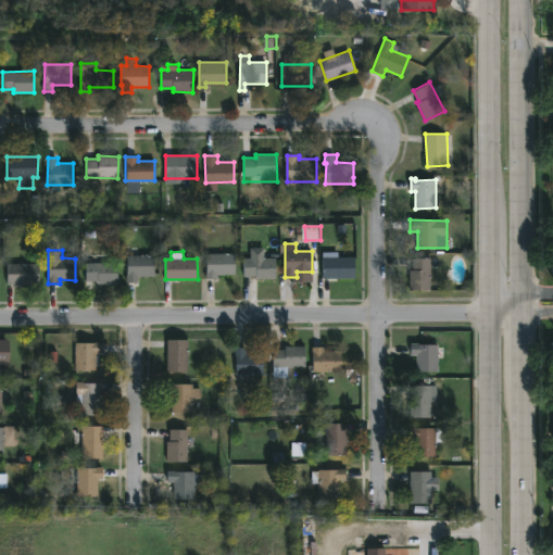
[(339,252),(339,256),(355,256),(355,279),(324,278),(324,252),(339,252)]
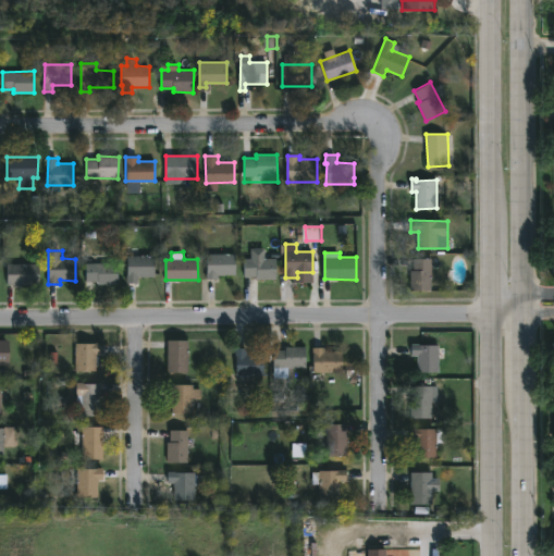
[(218,279),(208,279),(208,254),(235,254),(236,274),(218,274),(218,279)]
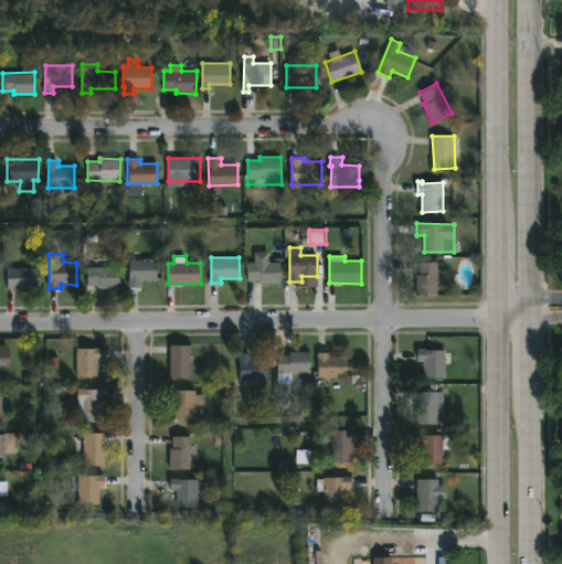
[(140,287),(129,287),(129,259),(157,259),(157,280),(140,280),(140,287)]
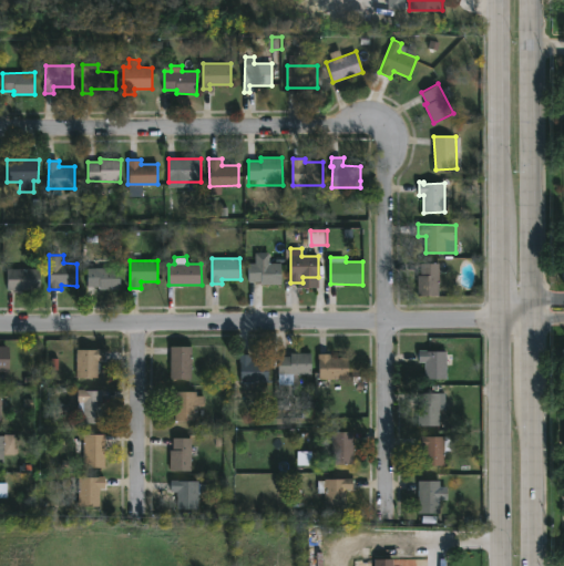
[(282,263),(282,285),(266,285),(258,284),(258,281),(248,281),(248,263),(282,263)]
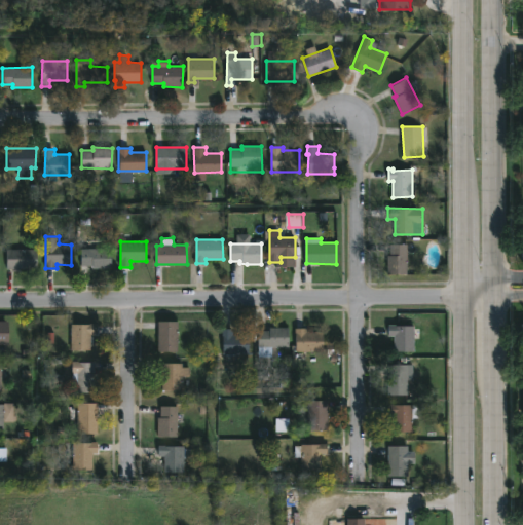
[(408,274),(388,274),(387,255),(390,255),(390,245),(407,245),(408,274)]
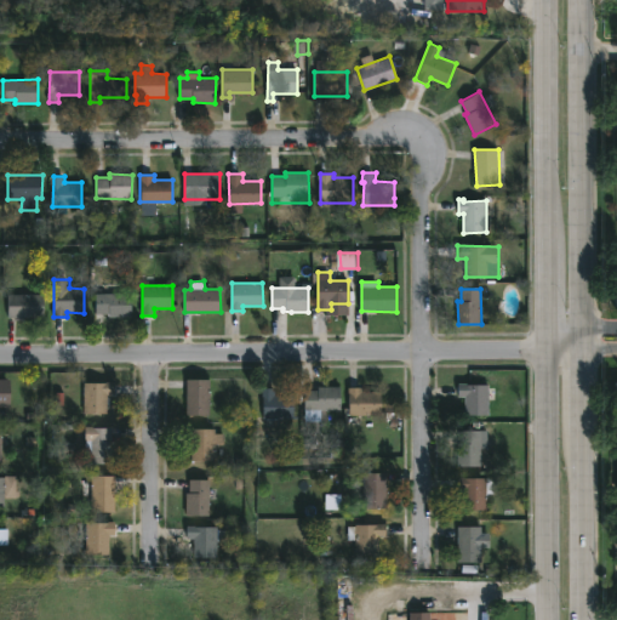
[(44,318),(7,318),(7,294),(44,294),(44,318)]
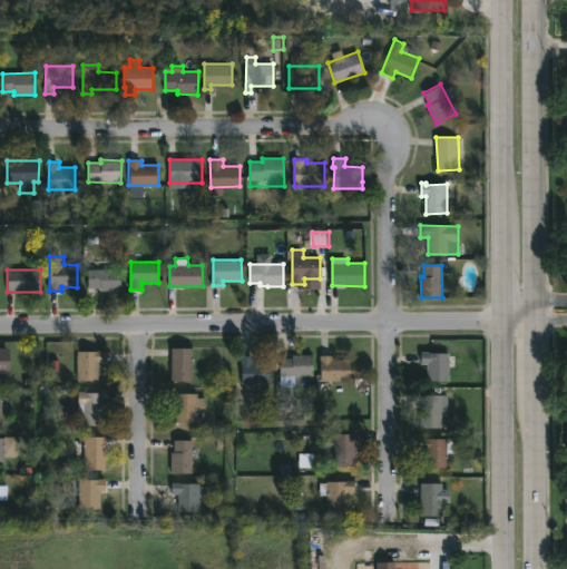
[(120,292),(88,292),(88,270),(120,270),(120,292)]
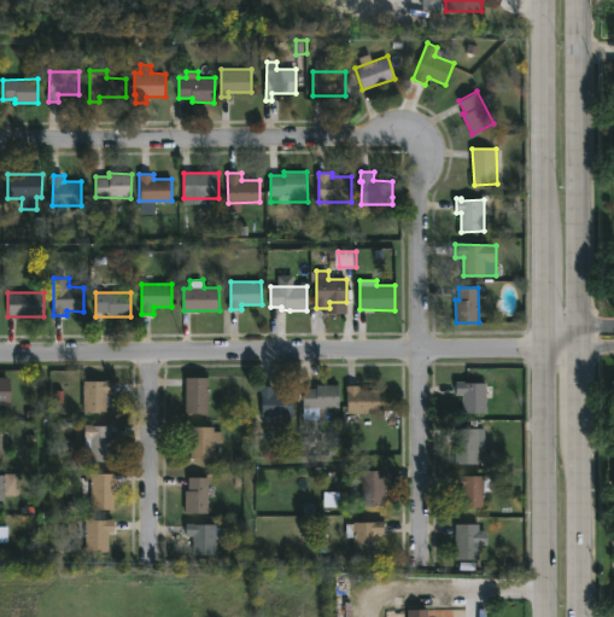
[(0,377),(10,377),(10,405),(0,405),(0,377)]
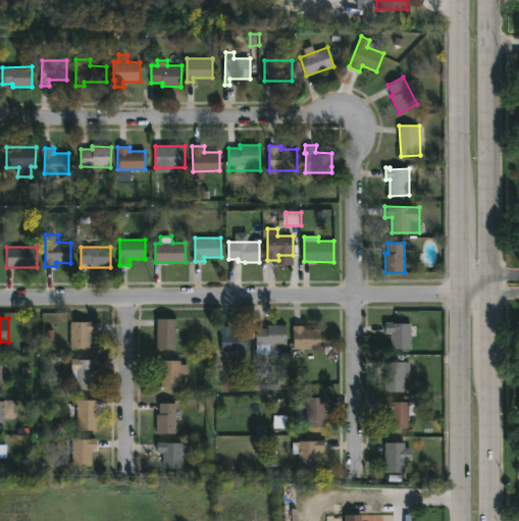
[(176,349),(157,349),(157,319),(176,318),(176,349)]
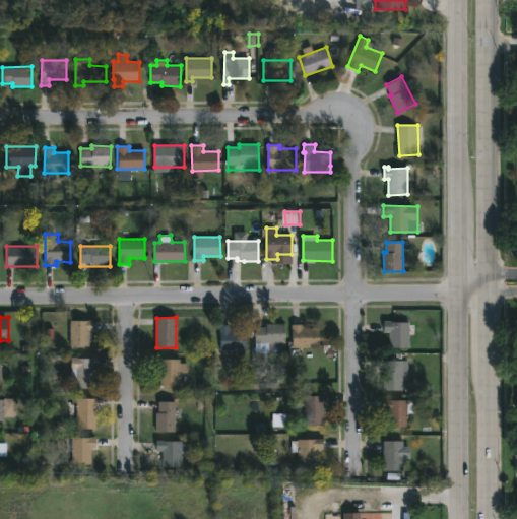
[(90,345),(70,345),(70,321),(95,320),(95,331),(90,331),(90,345)]
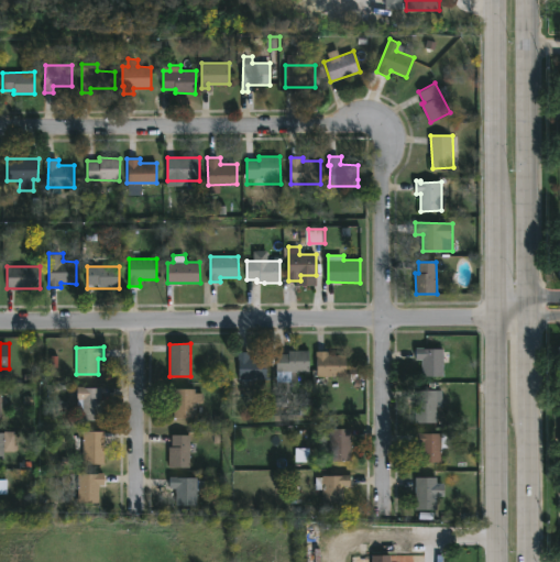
[(445,348),(445,375),(423,375),(423,359),(417,359),(417,348),(445,348)]
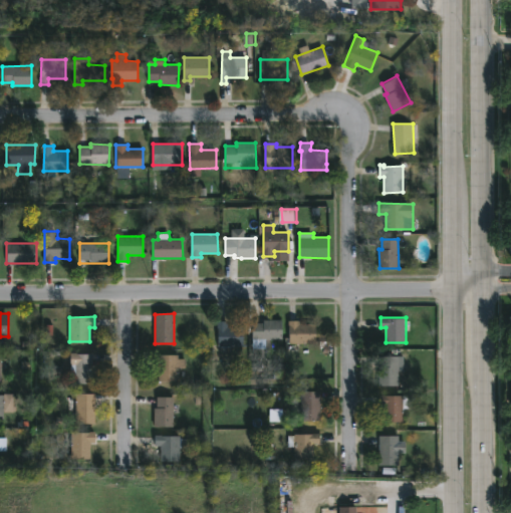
[(271,339),(271,343),(260,343),(260,339),(252,339),(252,322),(264,322),(264,319),(282,319),(282,339),(271,339)]
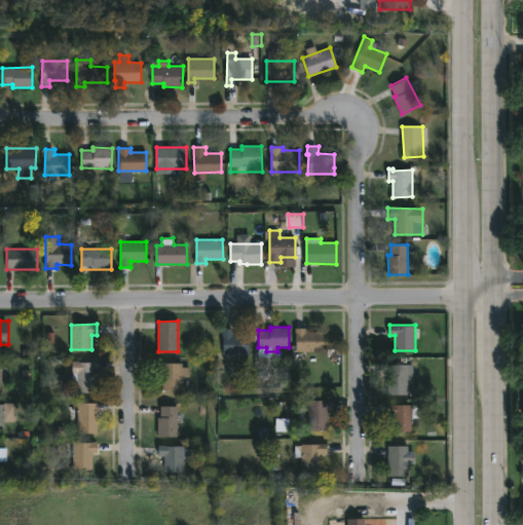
[(306,328),(306,332),(323,332),(323,351),(296,352),(295,328),(306,328)]
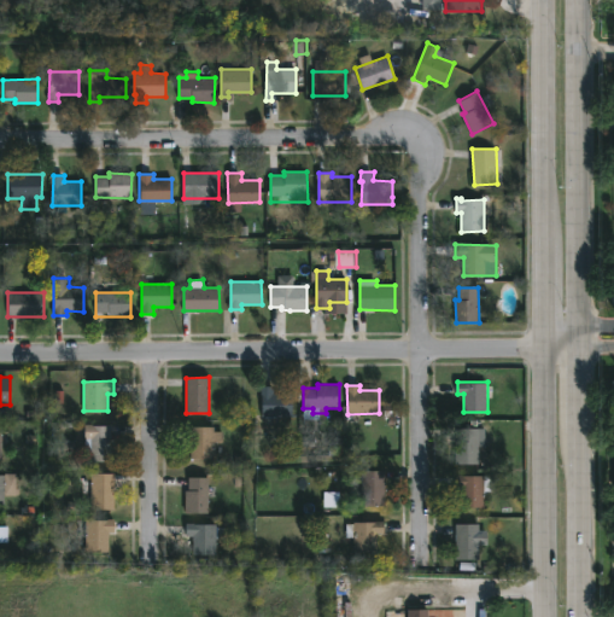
[(294,394),(294,411),(292,411),(292,417),(278,417),(278,424),(265,424),(267,417),(261,417),(261,386),(275,386),(274,393),(294,394)]
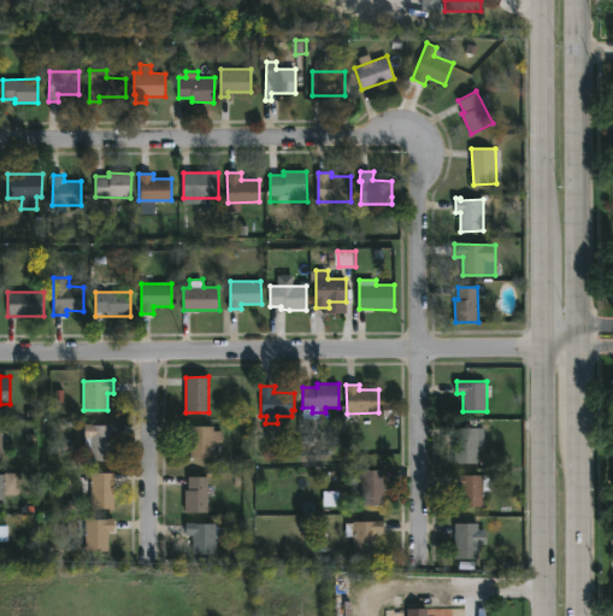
[(113,461),(92,461),(90,426),(112,424),(113,461)]
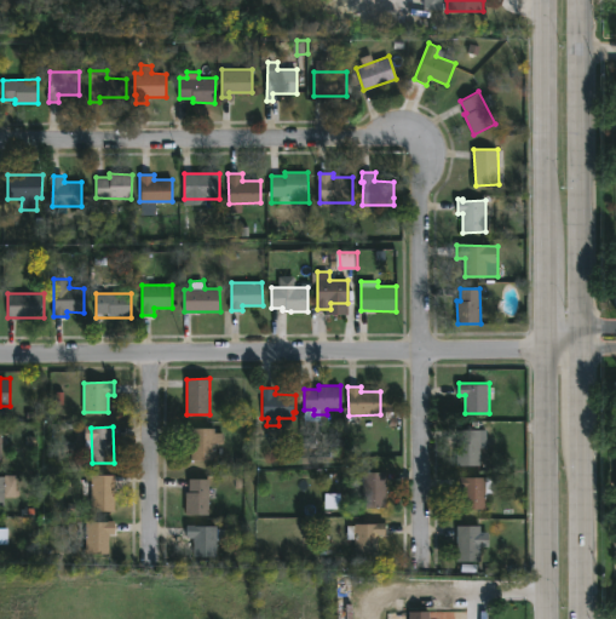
[(216,428),(216,460),(191,460),(191,440),(188,440),(188,428),(216,428)]
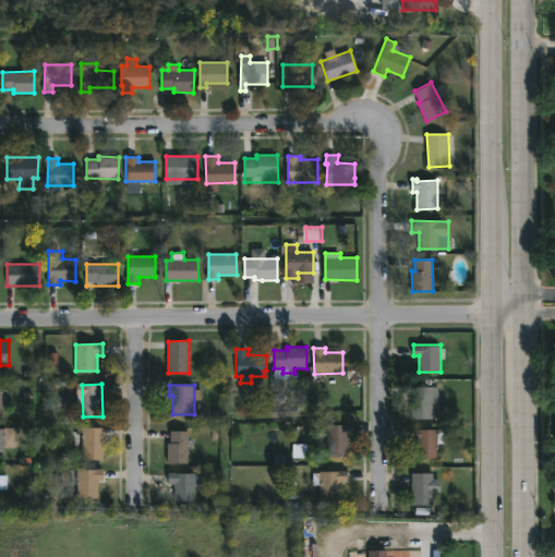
[(433,421),(412,421),(412,399),(415,399),(415,387),(434,387),(433,421)]
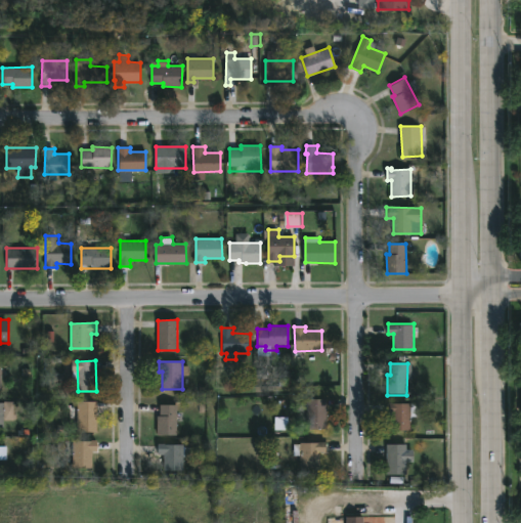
[(328,429),(307,429),(307,399),(328,399),(328,429)]
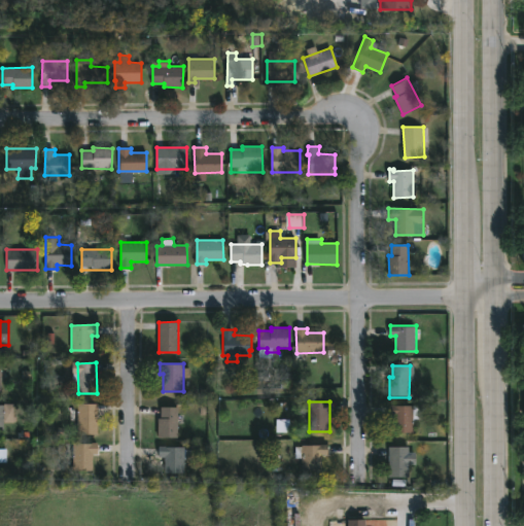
[(16,423),(16,405),(0,404),(0,427),(7,427),(7,422),(16,423)]
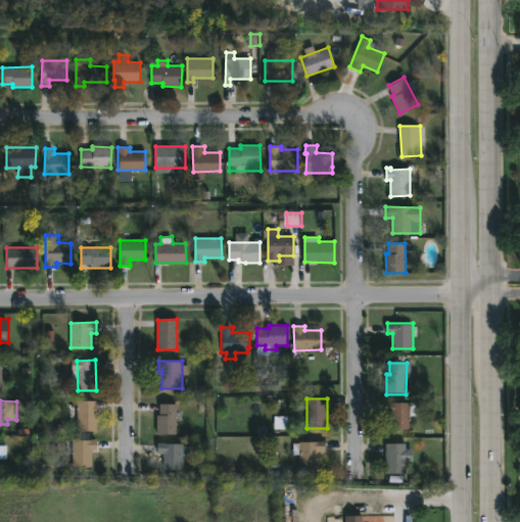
[(98,430),(78,430),(78,400),(98,400),(98,430)]
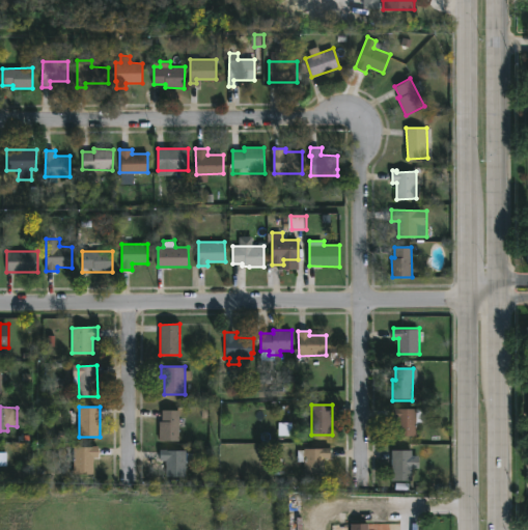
[(423,409),(423,421),(417,421),(417,436),(396,436),(396,420),(392,420),(392,409),(423,409)]
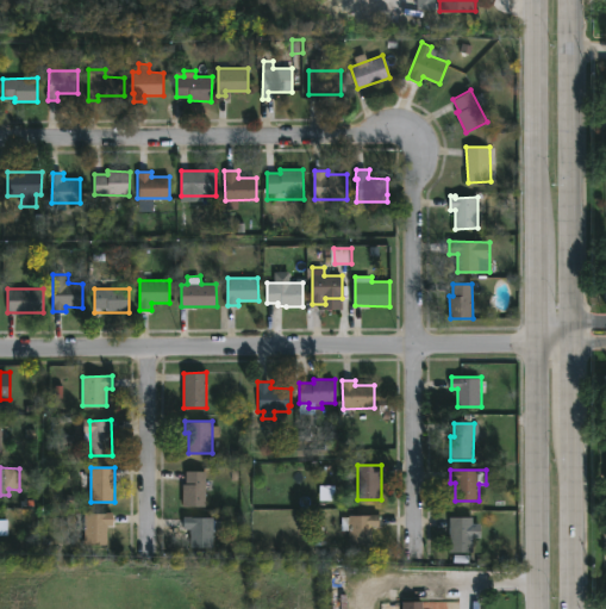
[(206,471),(205,508),(182,507),(182,484),(187,484),(187,471),(206,471)]
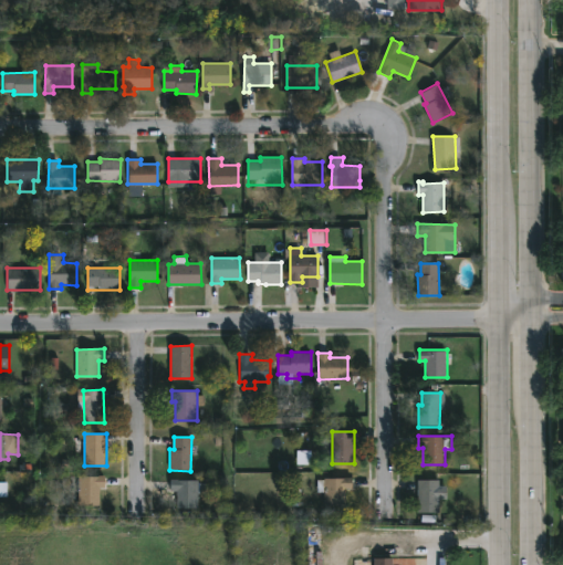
[(314,463),(314,451),(300,451),(300,463),(314,463)]
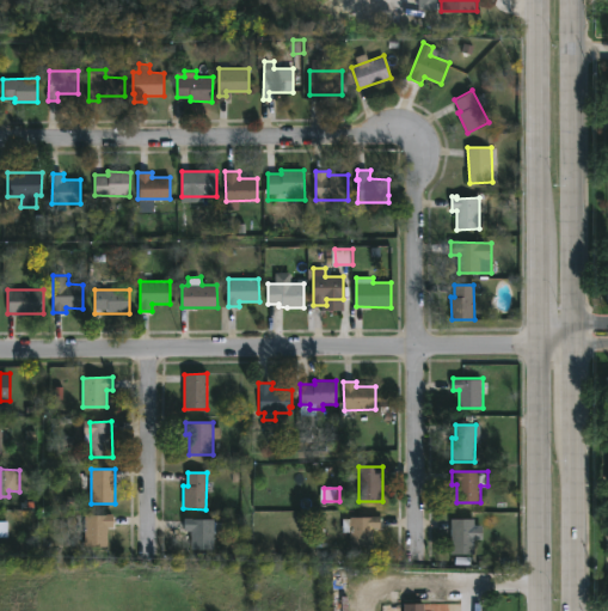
[(109,548),(84,548),(84,514),(114,514),(114,527),(109,527),(109,548)]
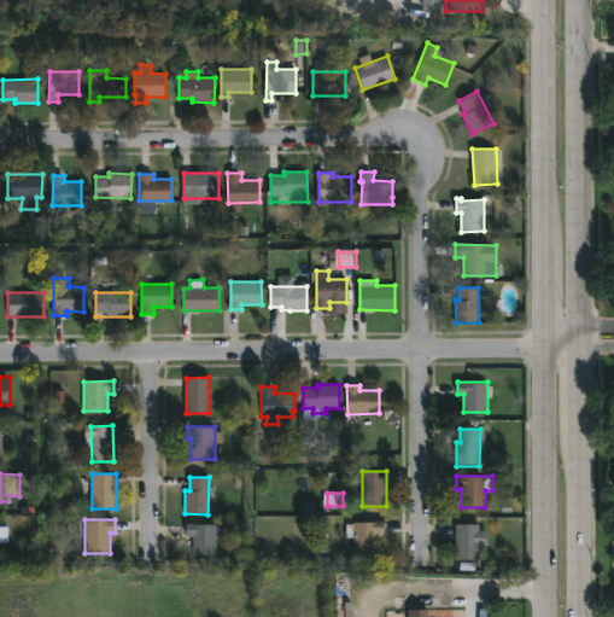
[(378,534),(378,553),(355,553),(355,539),(348,537),(348,524),(385,522),(385,534),(378,534)]
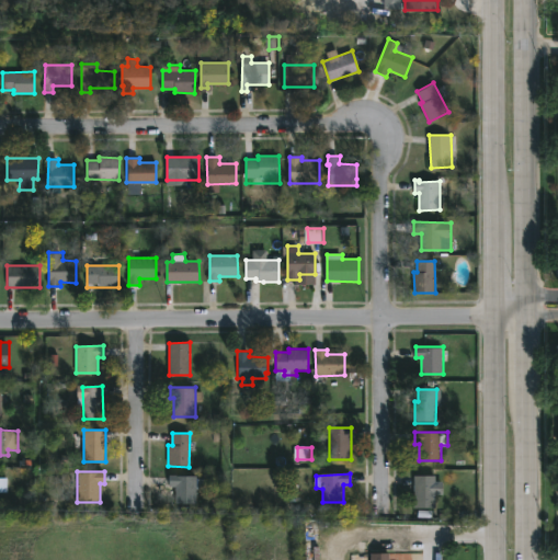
[(207,479),(207,489),(197,489),(196,503),(175,502),(175,487),(169,487),(169,475),(196,476),(196,479),(207,479)]
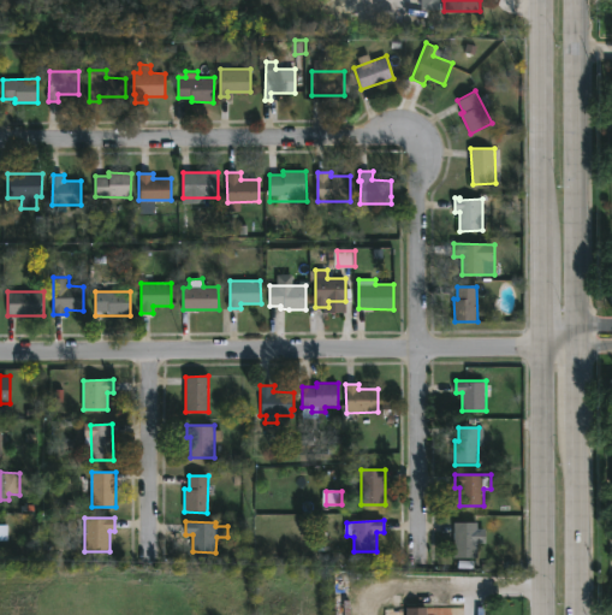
[(477,522),(477,530),(487,530),(487,543),(479,543),(479,559),(455,559),(455,522),(477,522)]
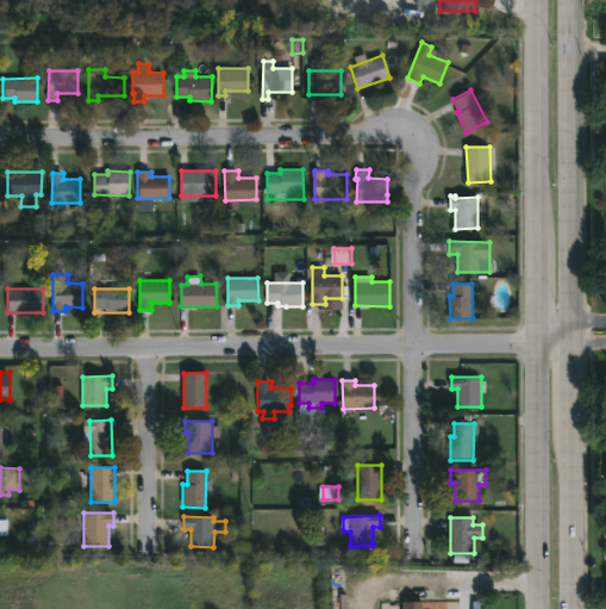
[(0,534),(11,535),(11,520),(0,520),(0,534)]
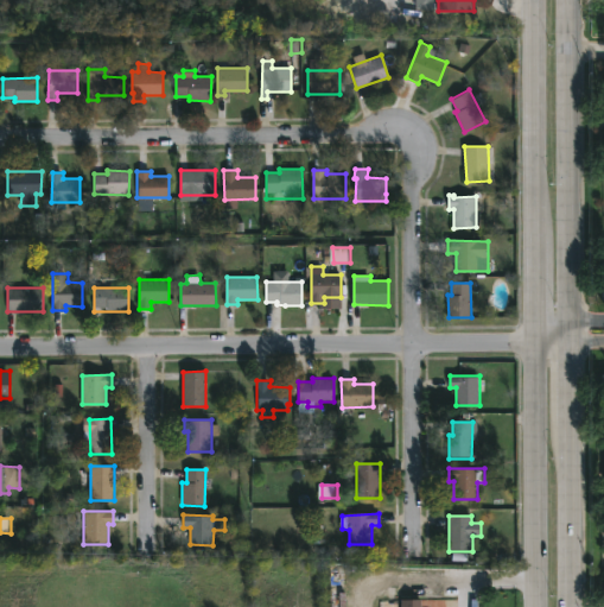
[(421,606),(405,606),(405,585),(433,585),(434,601),(421,601),(421,606)]
